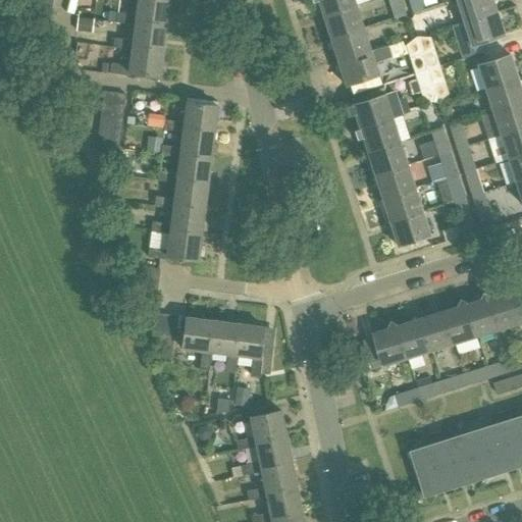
[(117,12),(116,22),(136,24),(137,20),(167,24),(170,0),(139,0),(138,14),(117,12)]
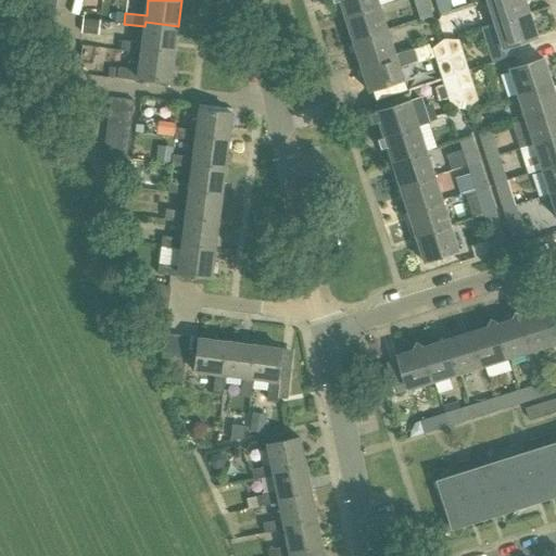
[(344,16),(379,5),(377,0),(331,0),(332,2),(339,0),(344,16)]
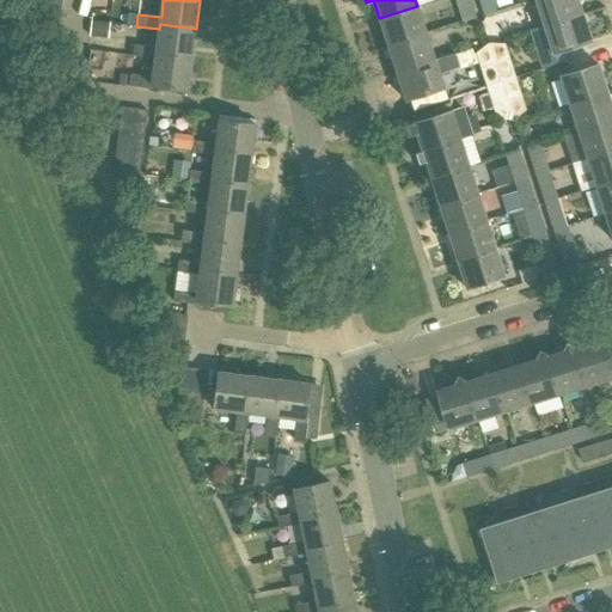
[(454,0),(461,23),(477,18),(470,0),(454,0)]
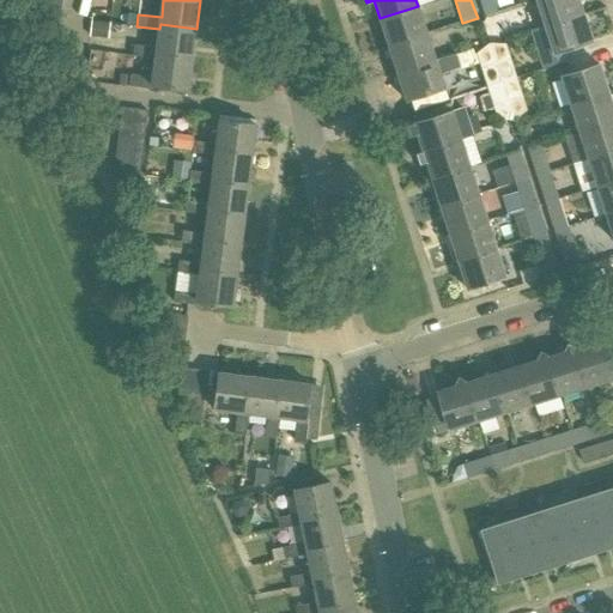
[(478,0),(484,16),(498,11),(495,0),(478,0)]
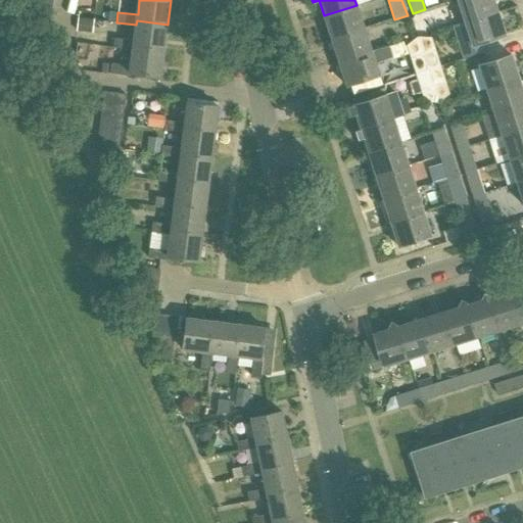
[(457,0),(465,22),(498,10),(494,0),(457,0)]
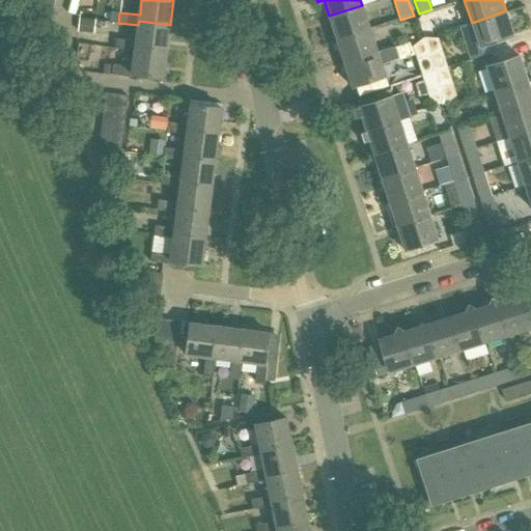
[(52,17),(53,5),(30,3),(29,15),(52,17)]
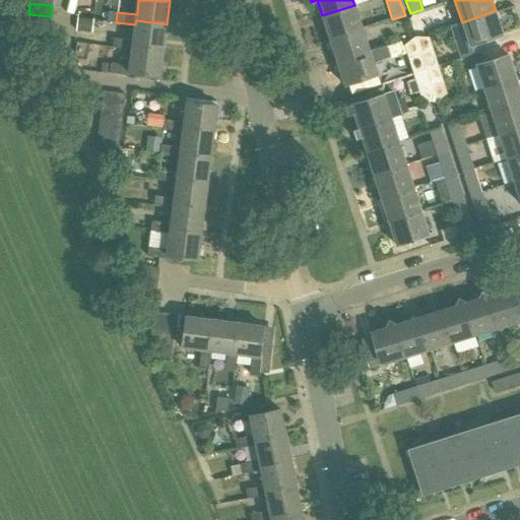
[(329,39),(363,28),(354,5),(322,15),(329,39)]
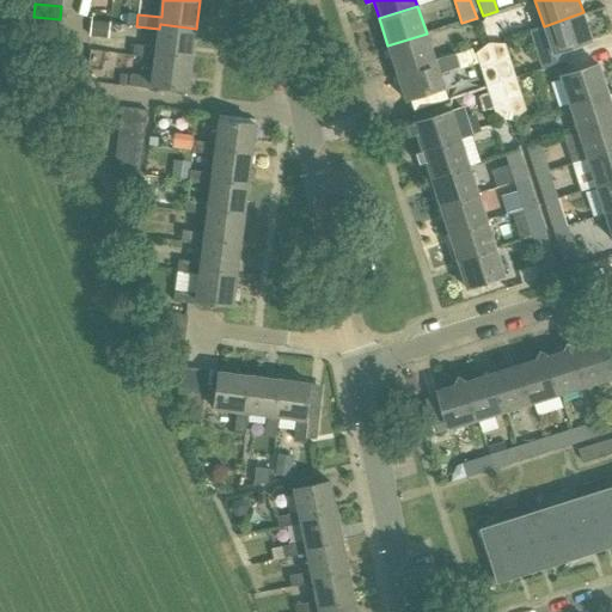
[(583,12),(544,26),(552,54),(592,41),(583,12)]
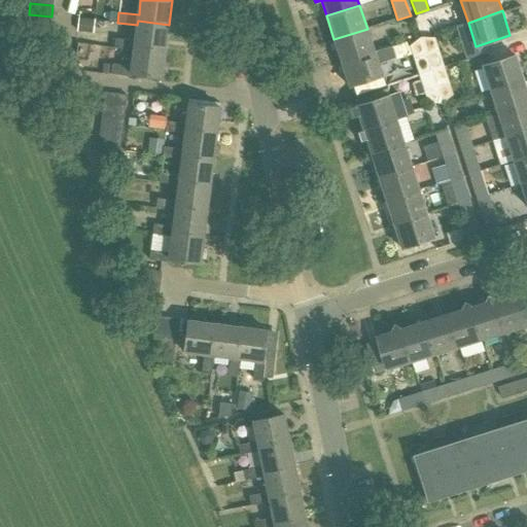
[(93,20),(78,18),(77,31),(91,33),(93,20)]
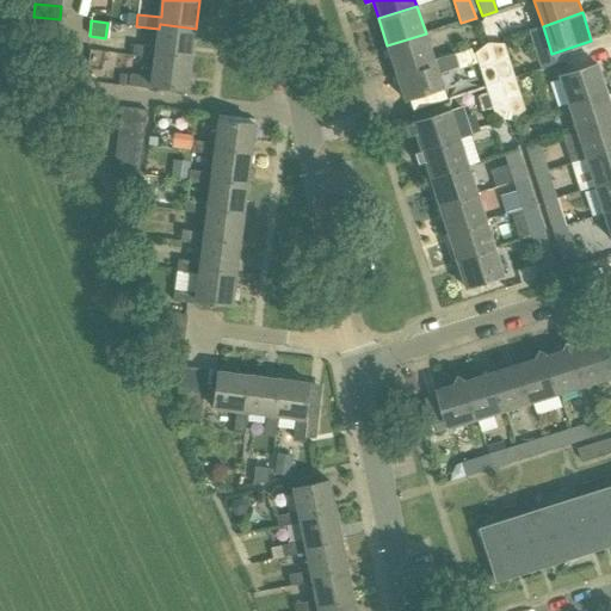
[(134,44),(131,56),(155,59),(156,54),(192,59),(196,29),(160,24),(159,29),(156,47),(134,44)]
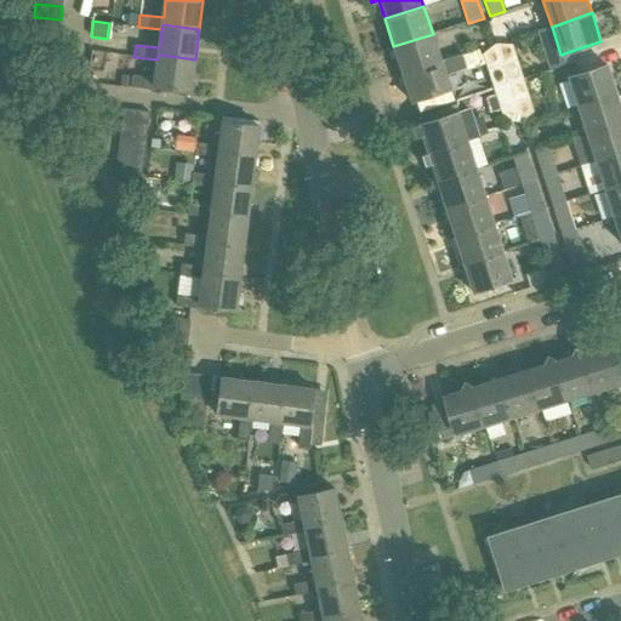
[(57,46),(60,33),(33,30),(32,43),(57,46)]
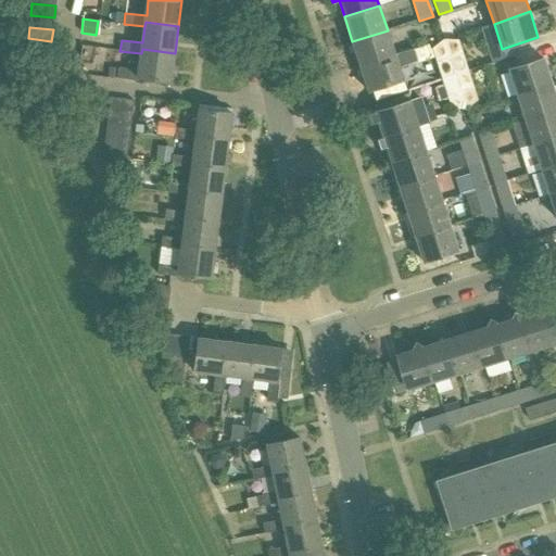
[(395,54),(405,52),(405,51),(395,53),(388,30),(352,41),(361,66),(395,54)]
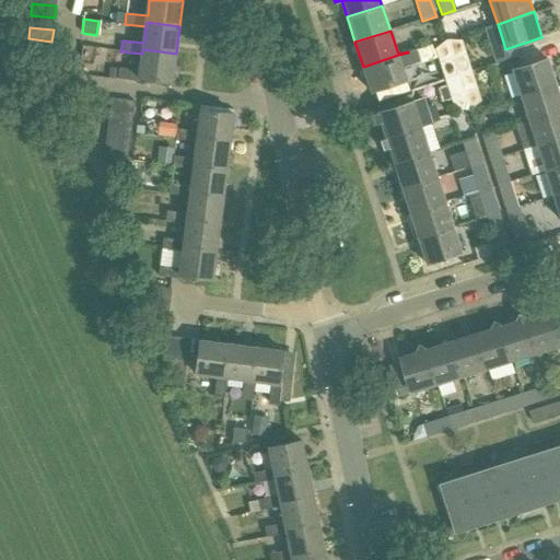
[(454,58),(447,39),(446,39),(434,48),(440,62),(454,58)]
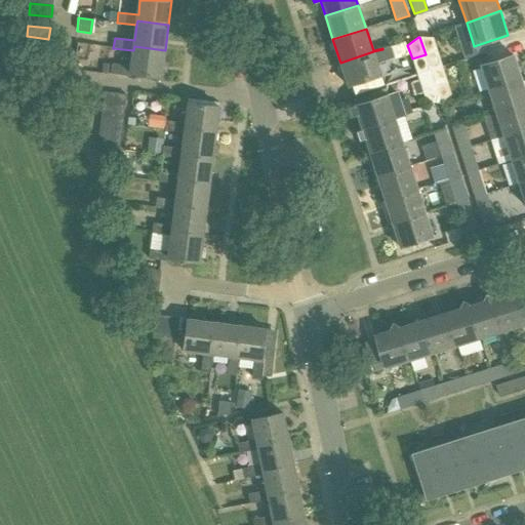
[(426,54),(437,50),(433,37),(419,37),(426,54)]
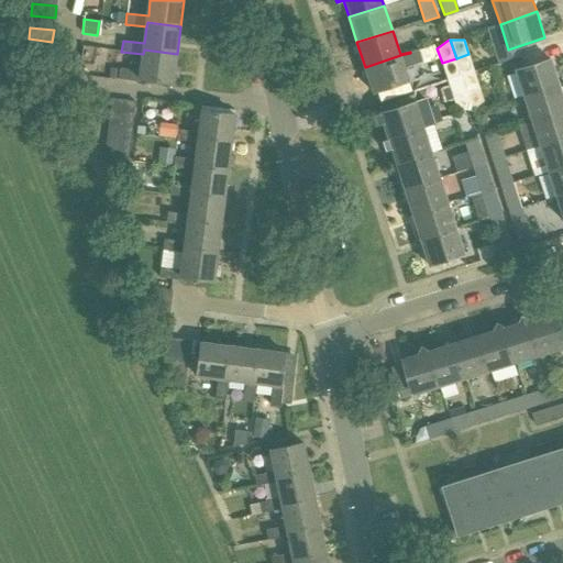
[(121,68),(120,78),(140,81),(140,78),(174,83),(177,54),(144,50),(143,54),(141,70),(121,68)]
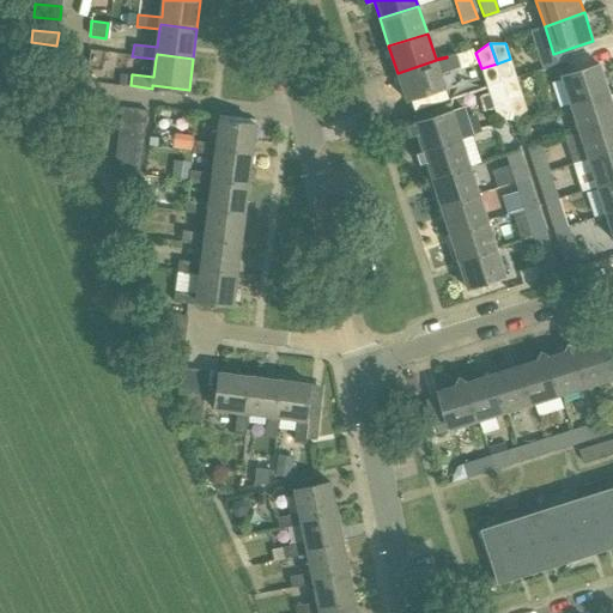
[(436,60),(398,73),(407,102),(445,89),(439,71),(450,68),(447,58),(436,60)]
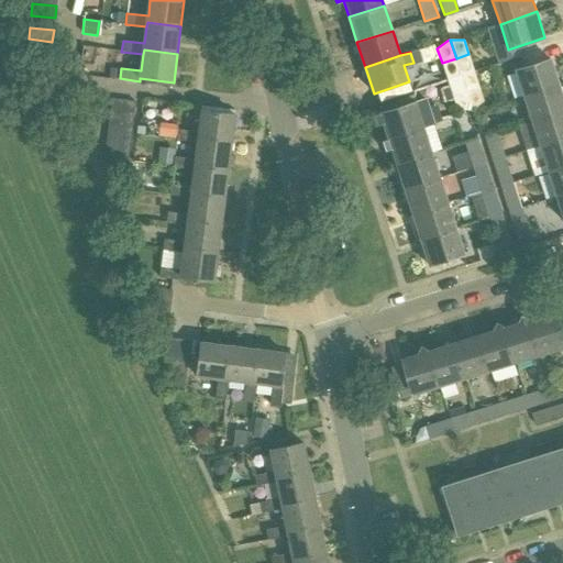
[(462,75),(474,72),(468,54),(456,58),(462,75)]
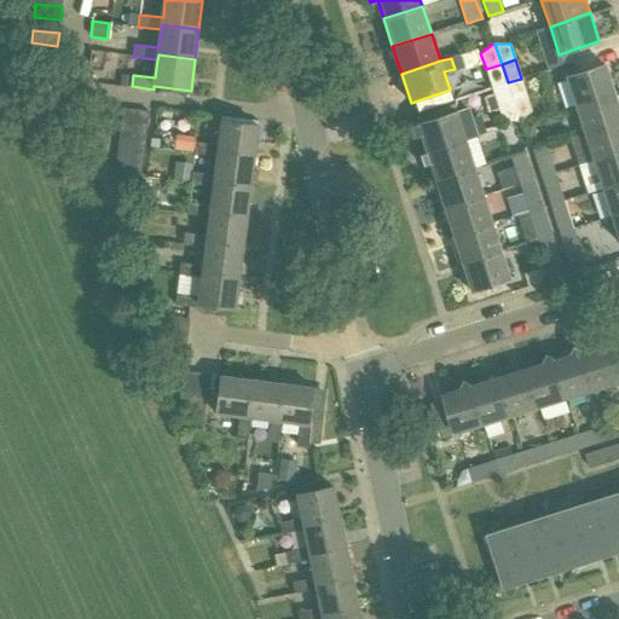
[(492,88),(508,82),(502,64),(486,69),(492,88)]
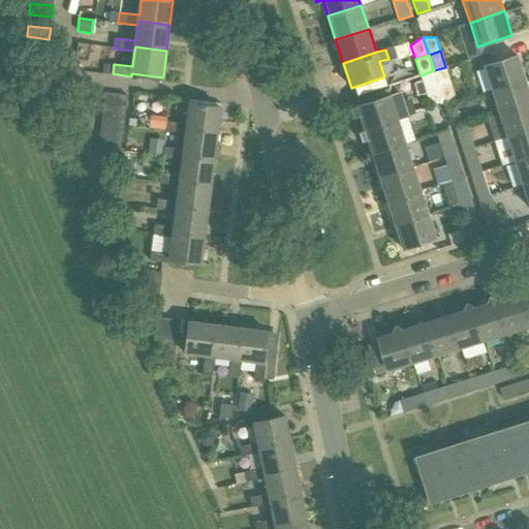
[(493,90),(526,80),(519,55),(486,66),(493,90)]
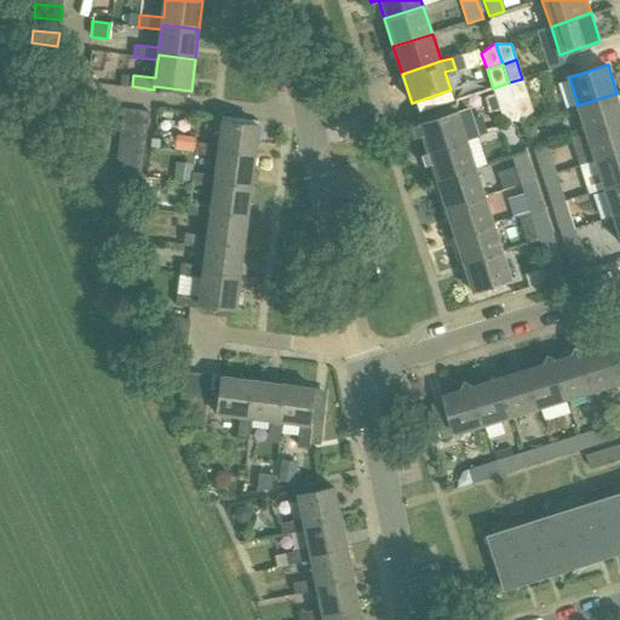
[(509,82),(514,99),(528,95),(522,79),(509,82)]
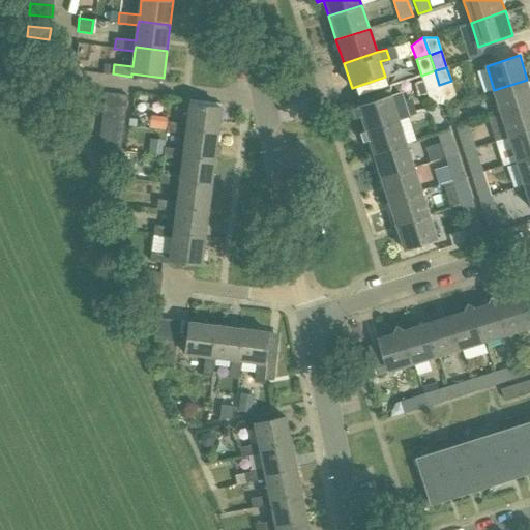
[(439,85),(435,70),(421,76),(425,89),(439,85)]
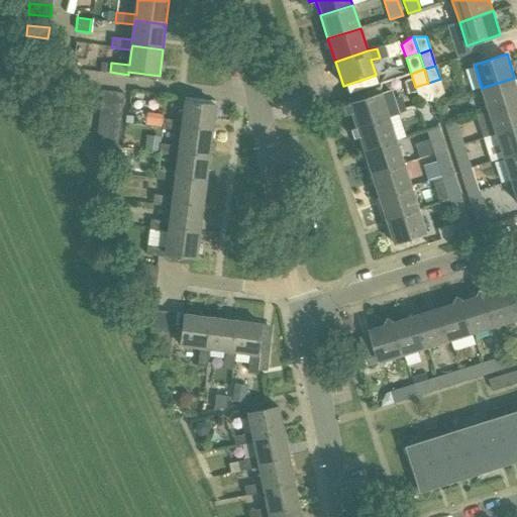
[(490,111),(516,102),(516,85),(514,78),(482,88),(490,111)]
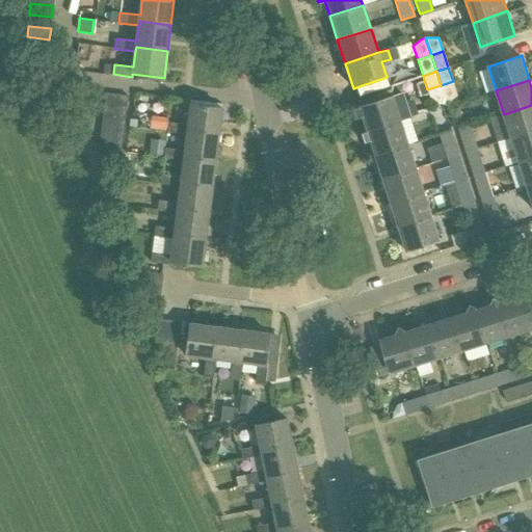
[(453,81),(441,85),(447,104),(457,96),(453,81)]
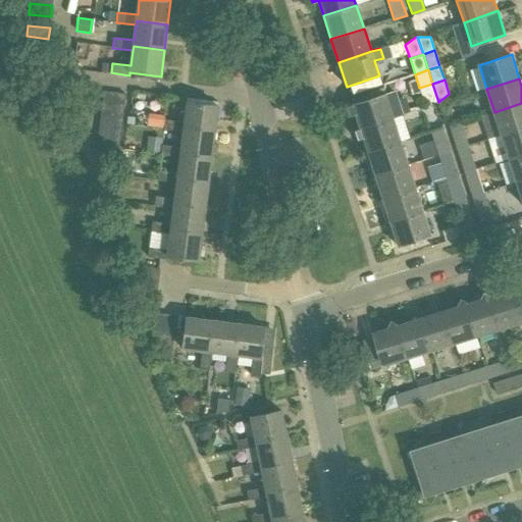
[(432,84),(419,88),(423,102),(437,102),(438,102),(432,84)]
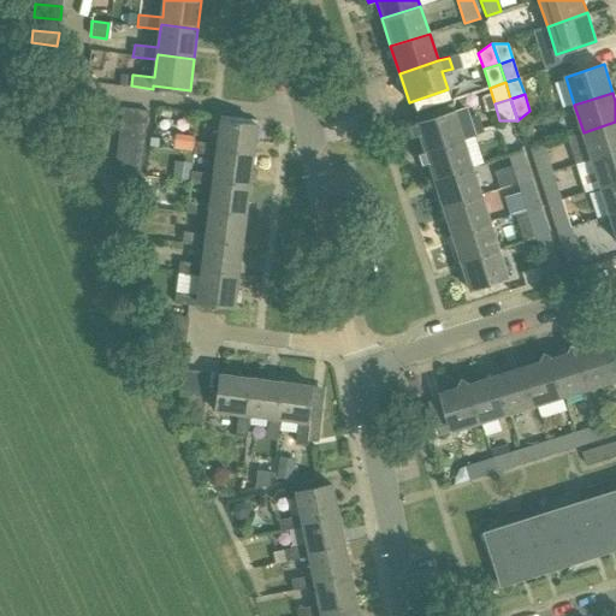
[(147,124),(148,111),(122,107),(120,120),(147,124)]
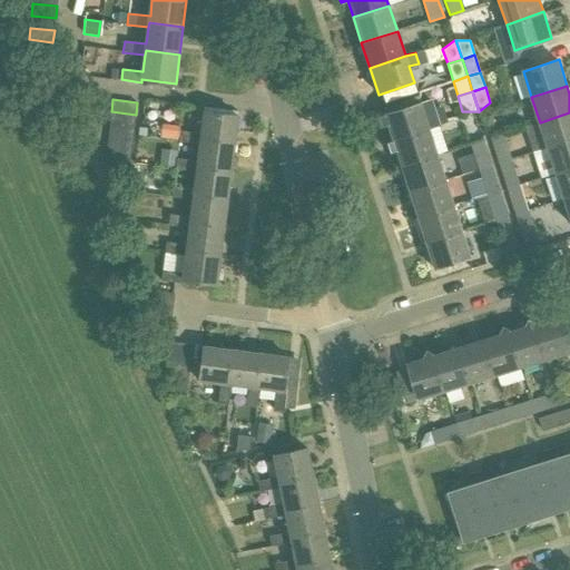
[(386,144),(429,129),(421,104),(377,117),(381,127),(387,125),(393,139),(385,141),(386,144)]
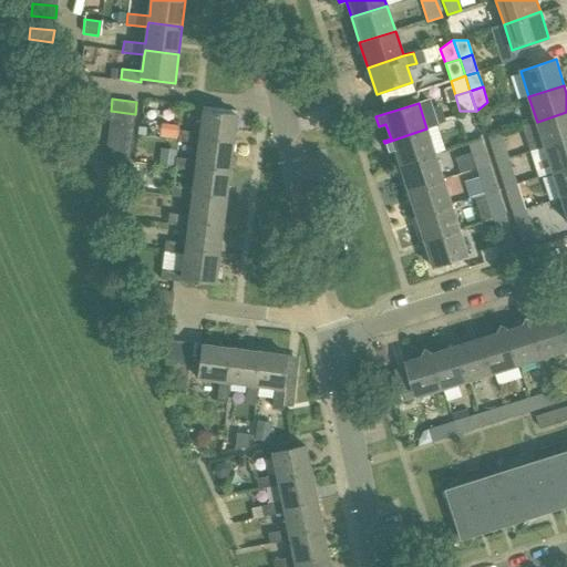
[(133,126),(135,114),(111,111),(110,123),(133,126)]
